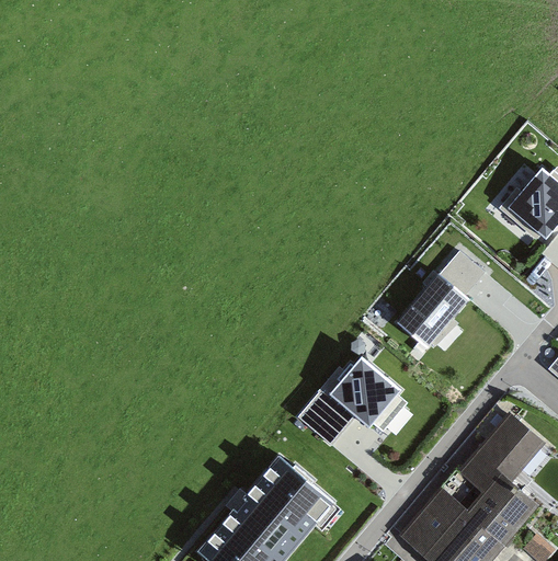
[(557,220),(557,182),(541,169),(509,208),(545,237),(557,220)]
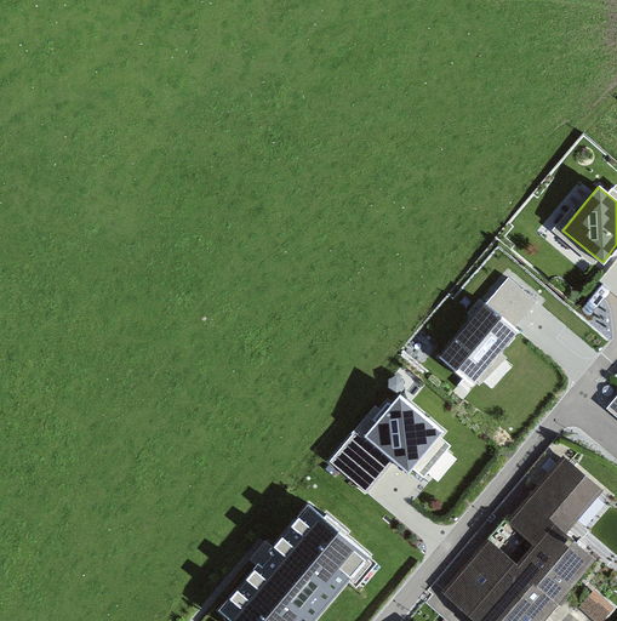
[(506,278),(436,355),(468,385),(537,307),(506,278)]
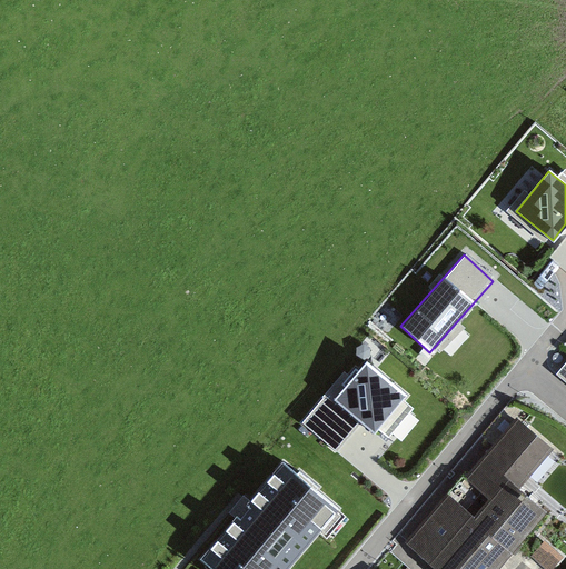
[(565,360),(555,375),(565,382),(565,360)]
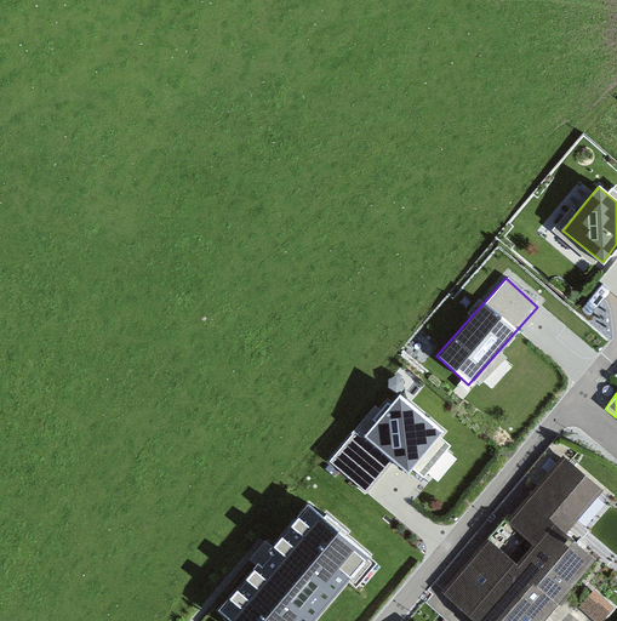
[(394,394),(361,433),(407,472),(440,433),(394,394)]
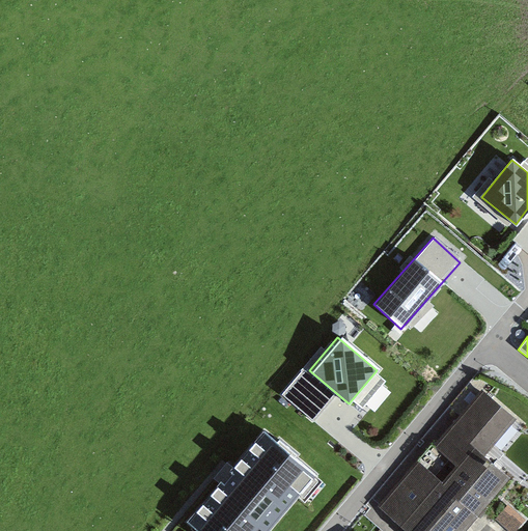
[(331,399),(299,372),(280,394),(312,421),(331,399)]
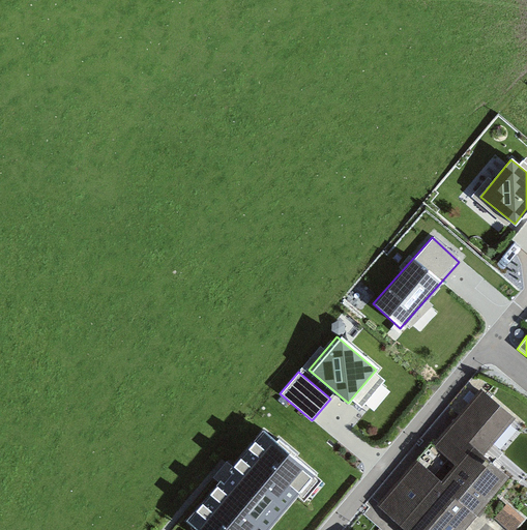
[(509,416),(481,393),(437,445),(433,442),(378,507),(404,529),(460,529),(505,476),(478,453),(509,416)]
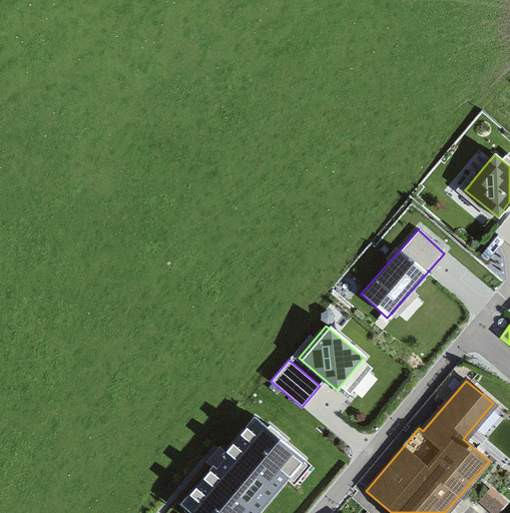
[(250,512),(299,457),(253,419),(180,505),(188,512),(250,512)]
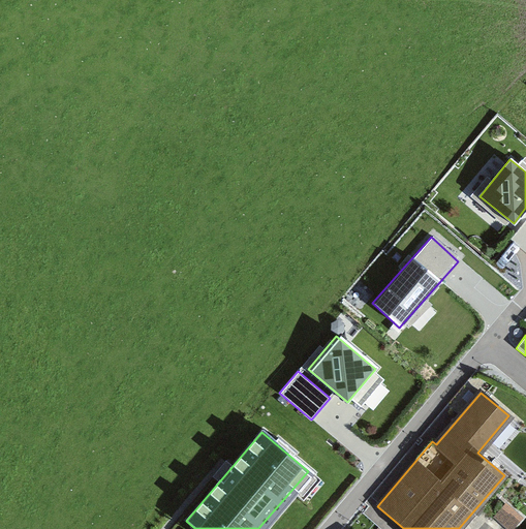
[(506,502),(494,515),(508,528),(509,528),(522,518),(506,502)]
